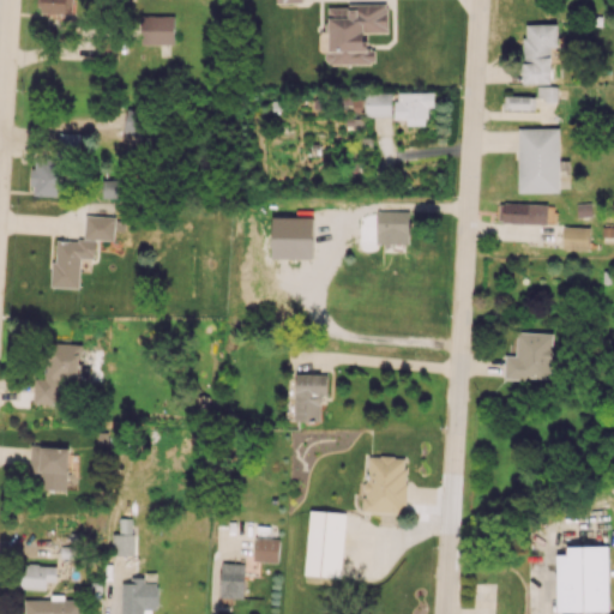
[(72,13),(72,0),(41,0),(41,12),(72,13)]
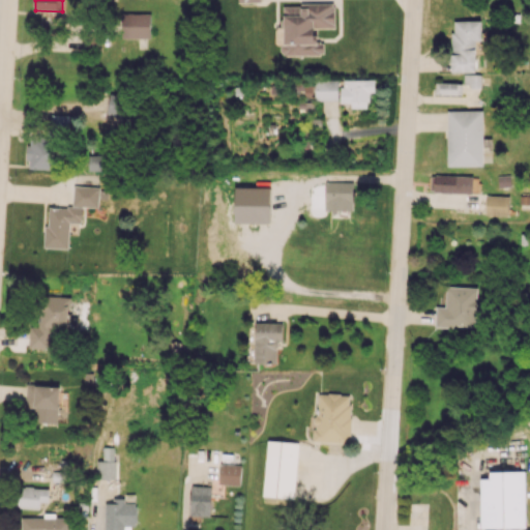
[(334,28),(334,4),(283,5),(284,25),(275,26),(275,45),(282,45),(282,56),(323,55),(323,42),(317,42),(316,28),(334,28)]
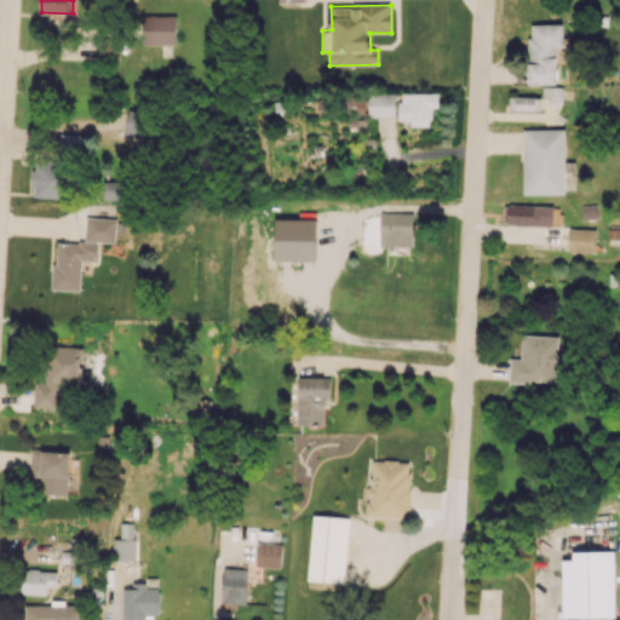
[(176,16),(143,16),(142,44),(174,45),(176,16)]
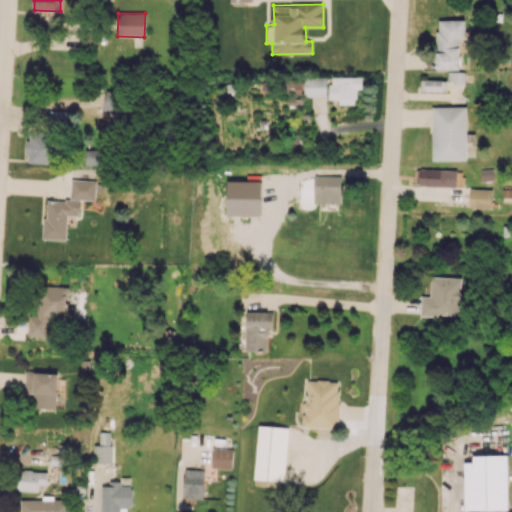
[(459,69),(459,39),(465,39),(464,20),(436,20),(436,69),(459,69)]
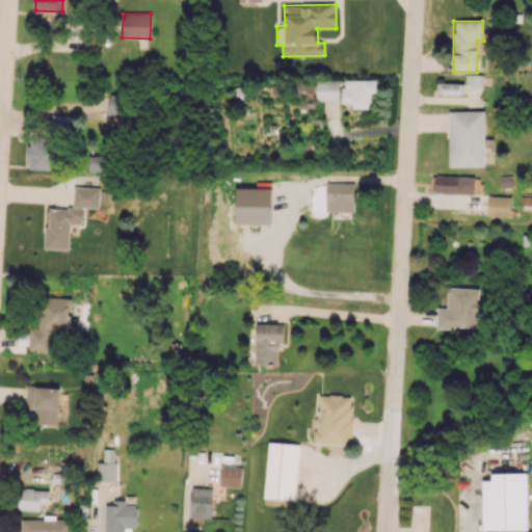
[(342,80),(343,103),(351,102),(351,108),(370,108),(369,92),(376,92),(376,80),(342,80)]
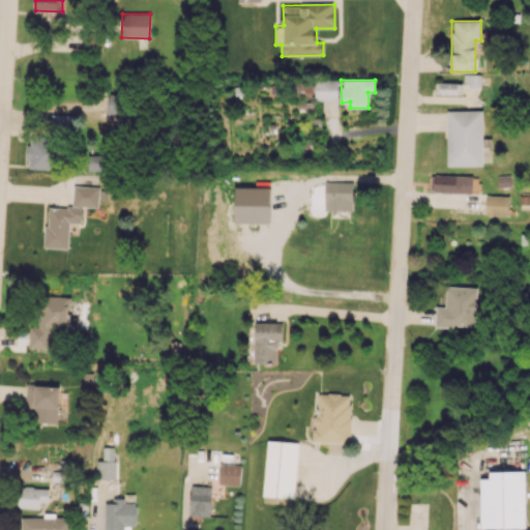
[(315,100),(339,99),(339,81),(315,81),(315,100)]
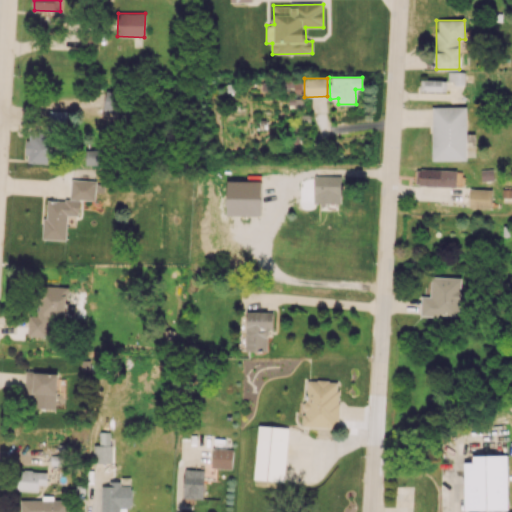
[(421,91),(446,90),(446,80),(420,80),(421,91)]
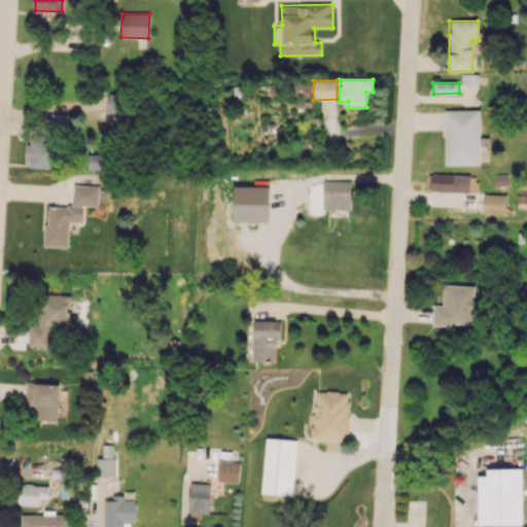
[(107,114),(123,114),(124,94),(108,93),(107,114)]
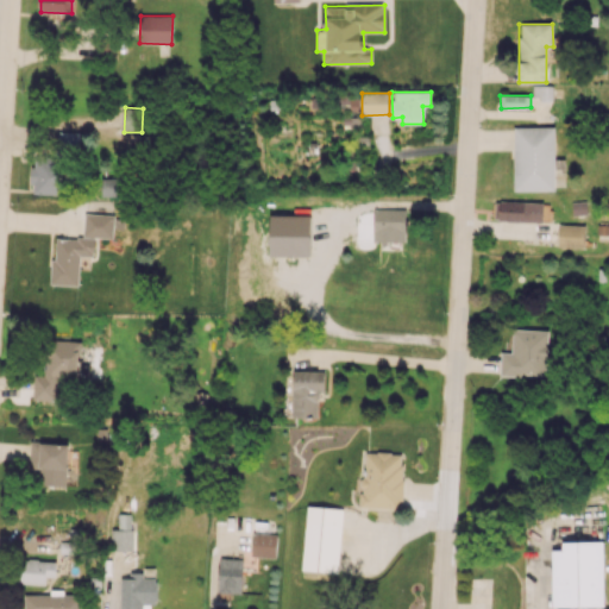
[(554,126),(514,127),(514,190),(556,190),(554,126)]
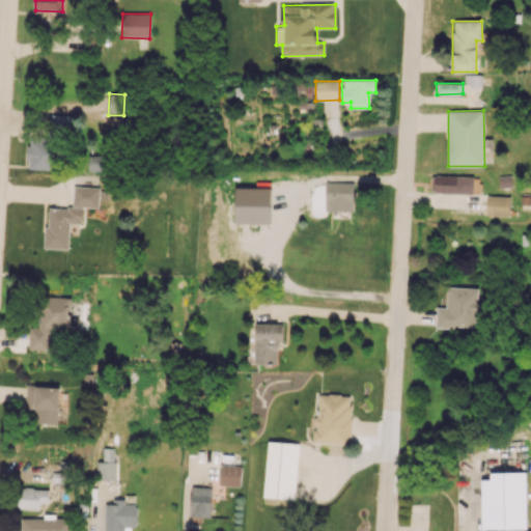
[(51,169),(52,138),(28,137),(27,169),(51,169)]
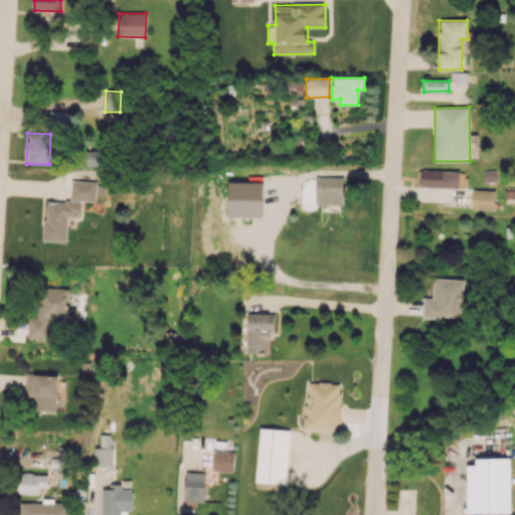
[(106,165),(106,151),(86,152),(87,166),(106,165)]
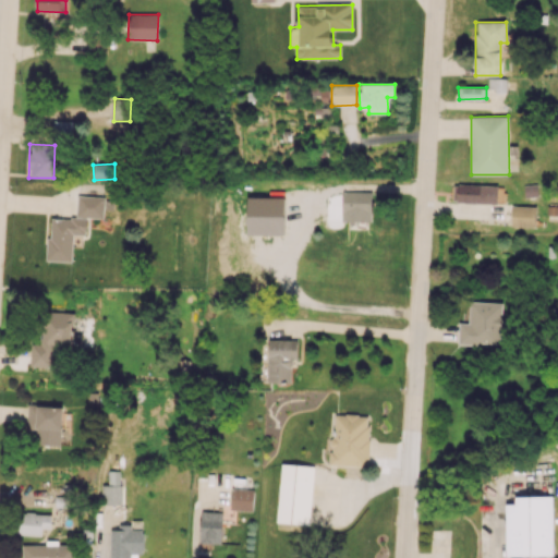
[(497,204),(498,185),(453,183),(453,202),(497,204)]
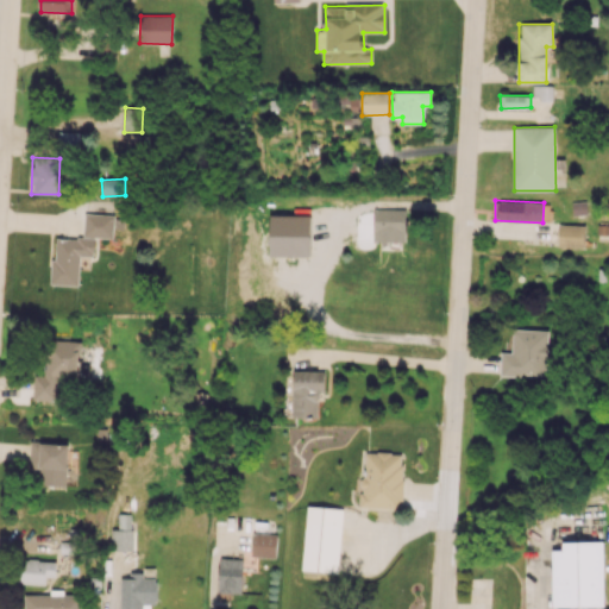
[(406,209),(365,209),(364,230),(374,230),(372,240),(406,242),(406,209)]
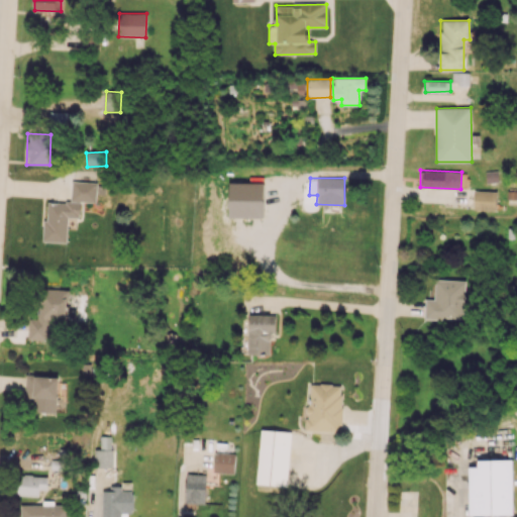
[(97,182),(72,181),(71,202),(45,201),(43,241),(67,242),(68,217),(81,218),(81,201),(96,202),(97,182)]
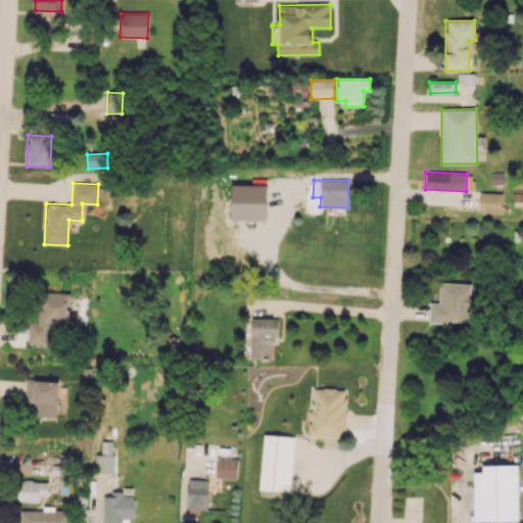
[(231,219),(267,220),(267,185),(232,184),(231,219)]
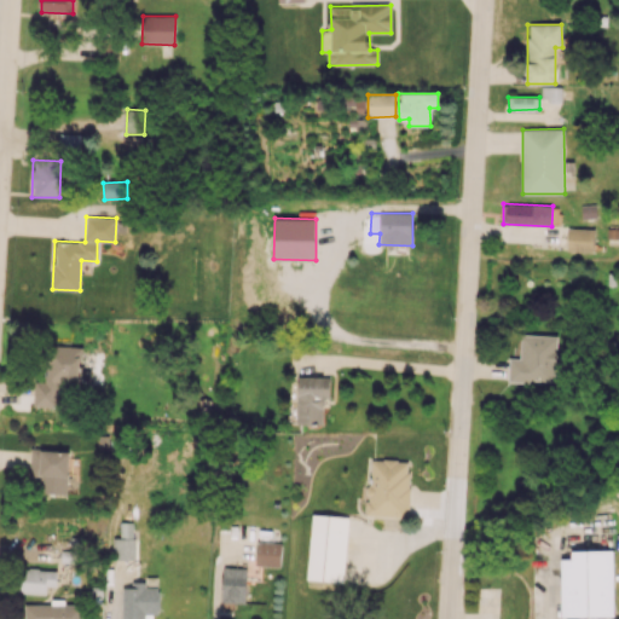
[(595,230),(567,229),(567,250),(594,250),(595,230)]
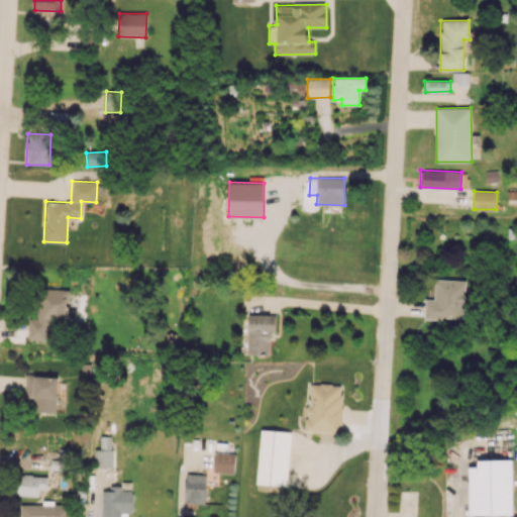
[(466,281),(435,280),(434,300),(425,299),(424,318),(463,319),(466,281)]
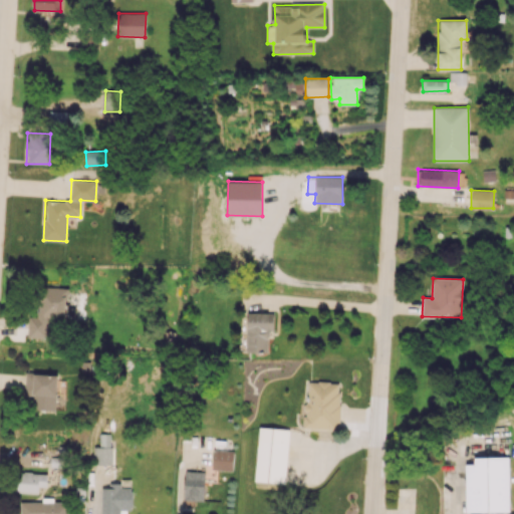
[(68,287),(37,287),(37,316),(29,316),(28,337),(51,337),(52,319),(73,320),(73,309),(68,309),(68,287)]
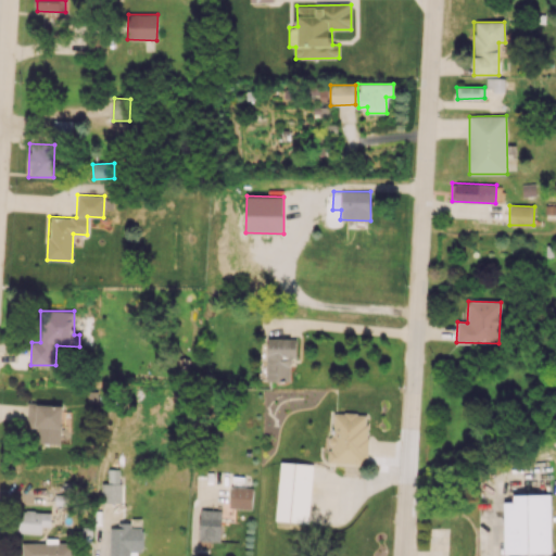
[(268,338),(267,381),(293,381),(294,339),(268,338)]
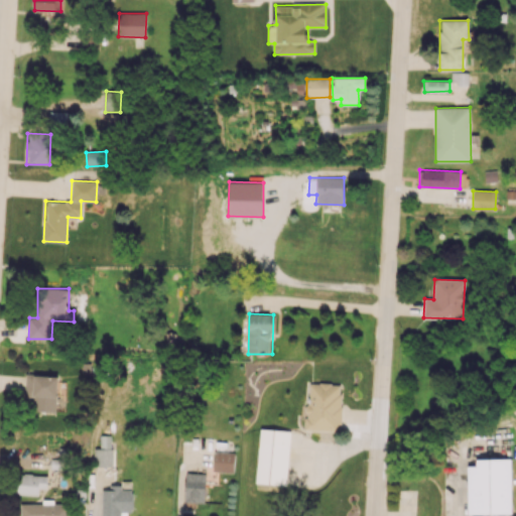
[(57,376),(25,375),(25,396),(34,396),(33,410),(56,411),(57,376)]
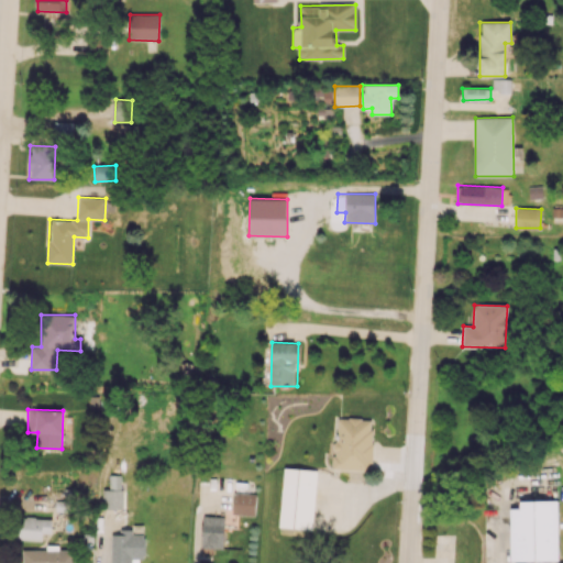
[(373,470),(373,418),(334,418),(334,470),(373,470)]
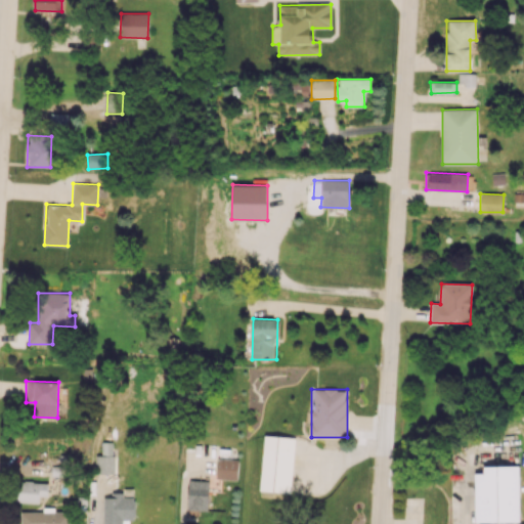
[(260,490),(292,492),(294,437),(263,435),(260,490)]
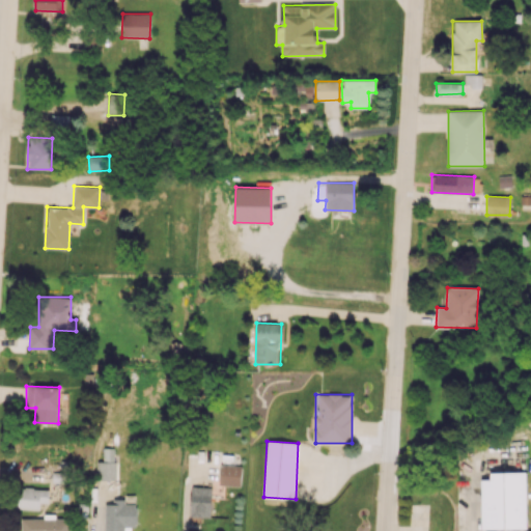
[(115,480),(115,462),(96,462),(96,480),(115,480)]
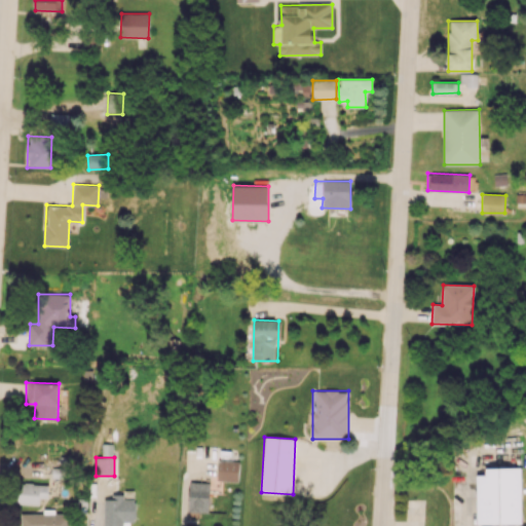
[(239,461),(218,460),(217,481),(238,481),(239,461)]
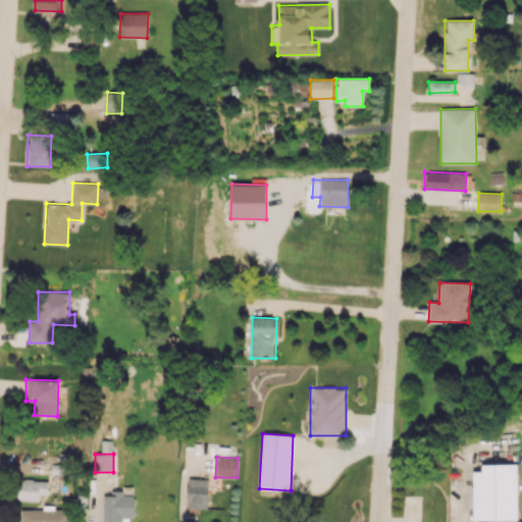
[(518,519),(517,464),(481,464),(481,471),(472,471),(473,520),(518,519)]
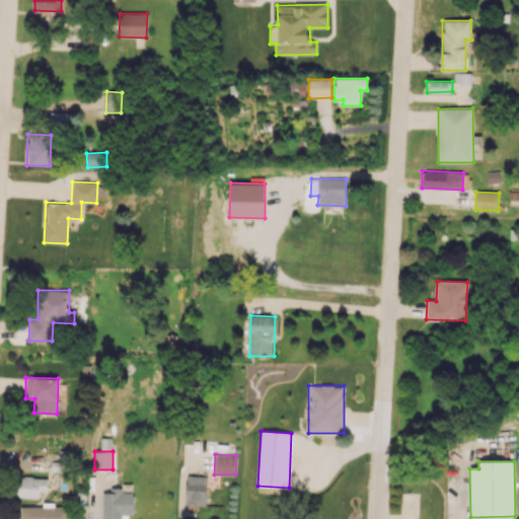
[(207,475),(187,475),(186,505),(206,506),(207,475)]
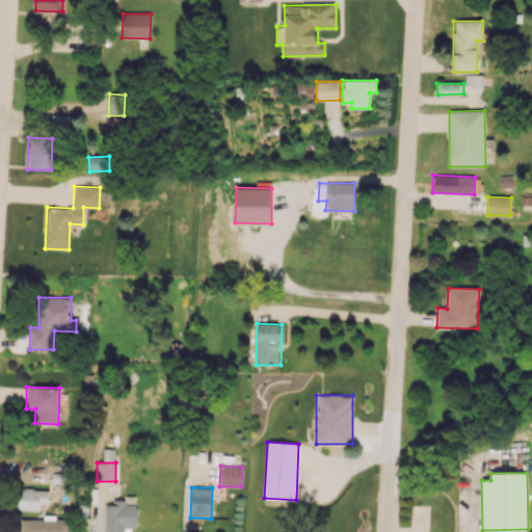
[(40,503),(48,503),(48,489),(19,488),(18,509),(40,510),(40,503)]
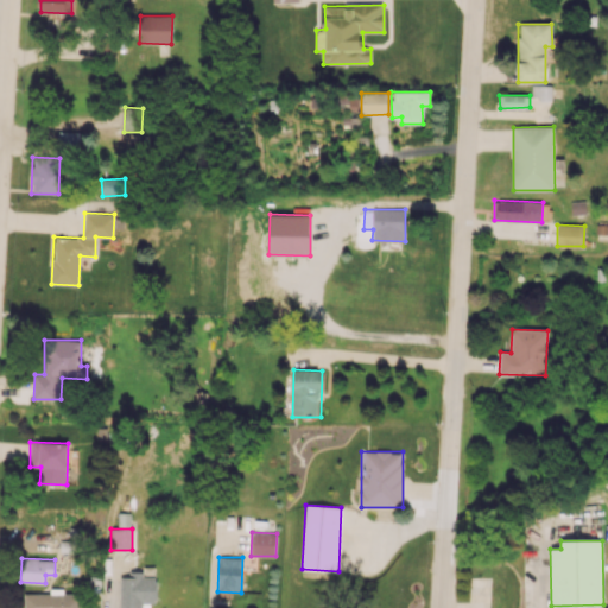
[(120,574),(120,607),(154,607),(154,577),(144,577),(144,574),(120,574)]
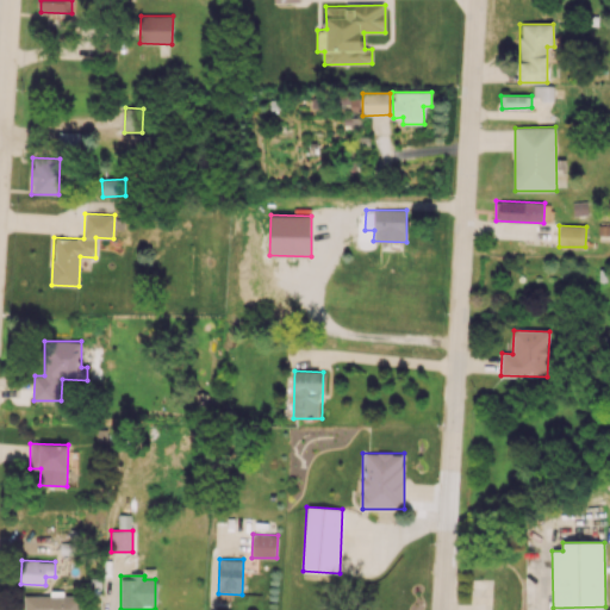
[(80,609),(80,595),(24,596),(24,609),(80,609)]
